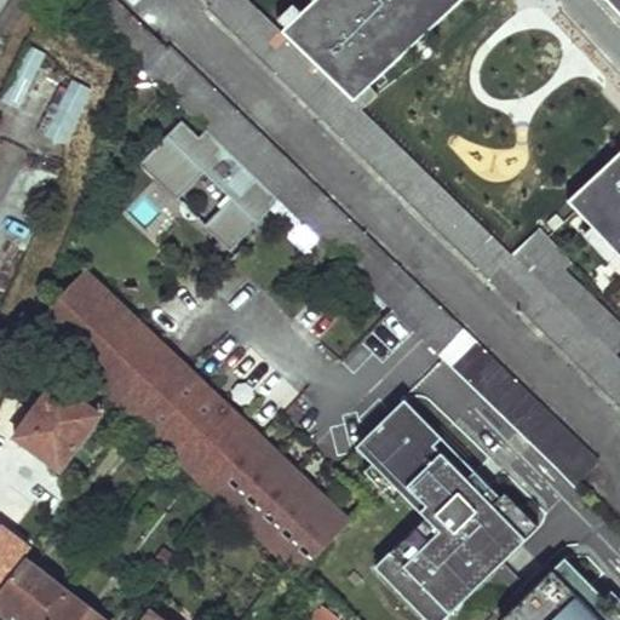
[(205,0),(211,5),(207,7),(488,280),(498,271),(527,300),(520,310),(587,377),(590,375),(619,405),(619,361),(612,354),(619,344),(619,326),(557,267),(566,258),(537,227),(509,253),(356,104),(282,32),(250,0),(205,0)]
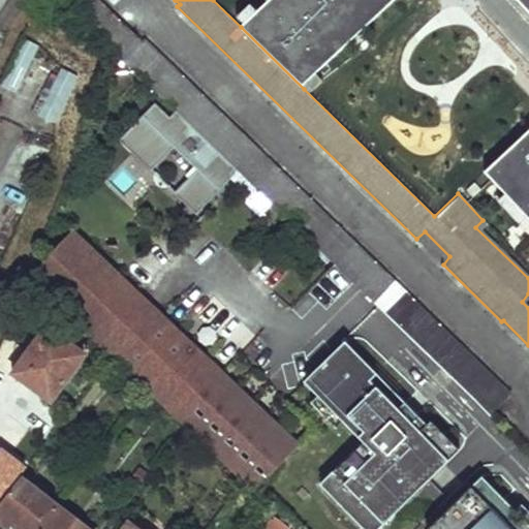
[(268,0),(241,27),(304,89),(395,0),(268,0)]
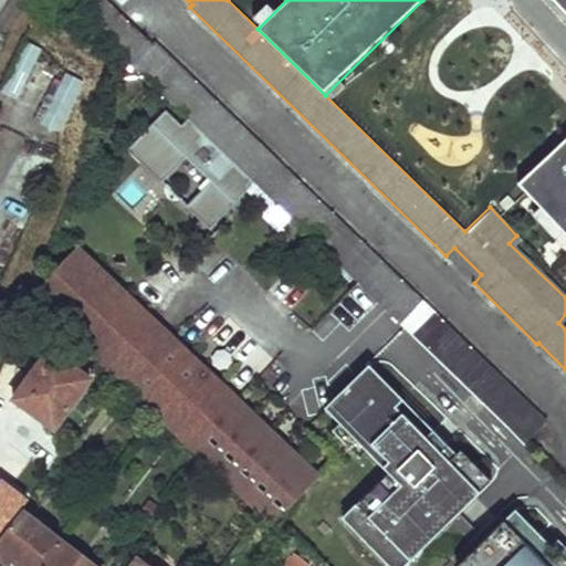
[(565,0),(552,0),(565,14),(565,0)]
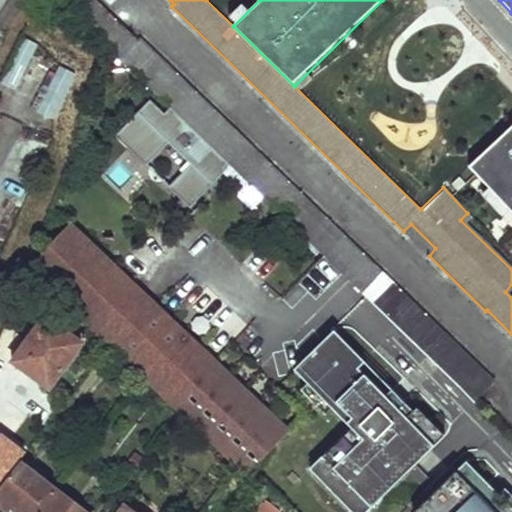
[(56,120),(75,73),(59,67),(40,113),(56,120)]
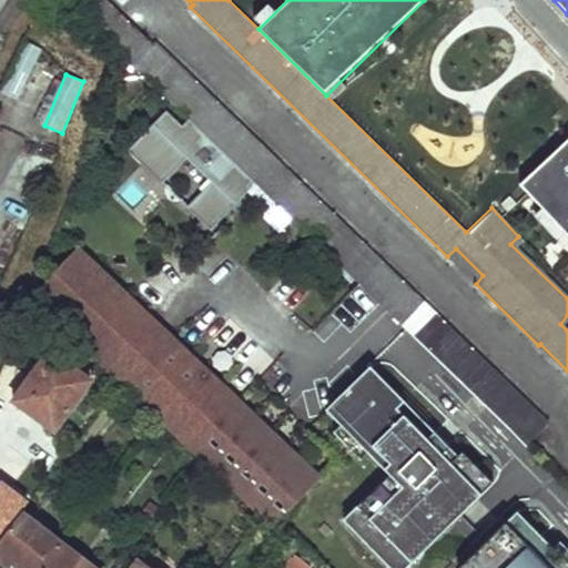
[(183,127),(166,111),(129,151),(163,184),(188,159),(213,183),(188,209),(211,232),(253,189),(249,185),(253,181),(189,121),(183,127)]
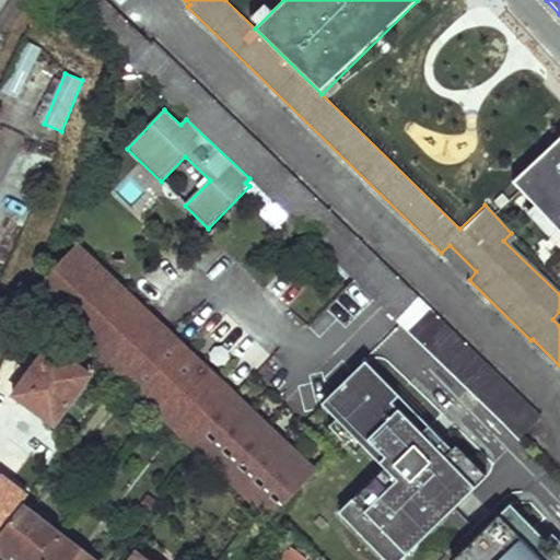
[(559,149),(520,188),(559,230),(559,149)]
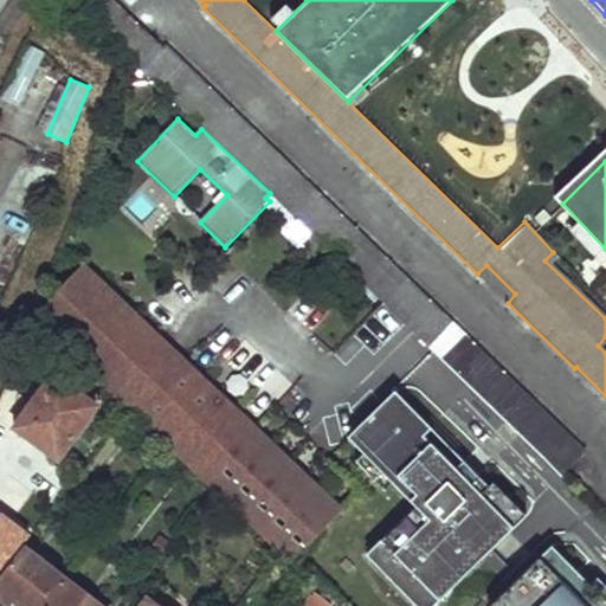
[(291,560),(337,511),(79,266),(33,315),(291,560)]
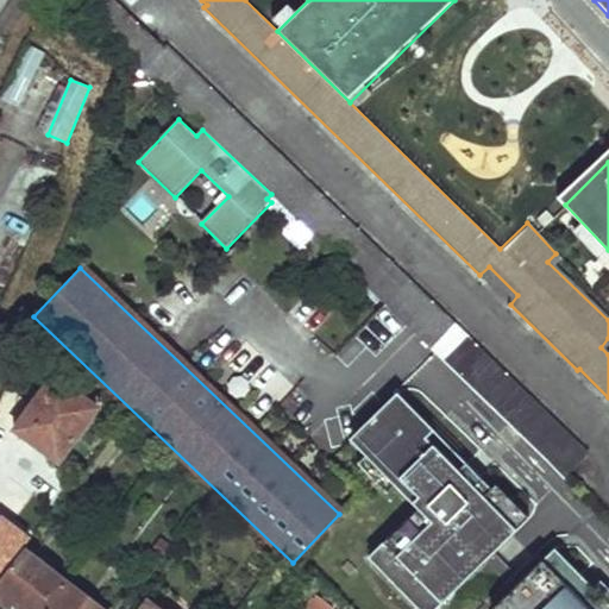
[(94,408),(51,377),(11,431),(56,462),(94,408)]
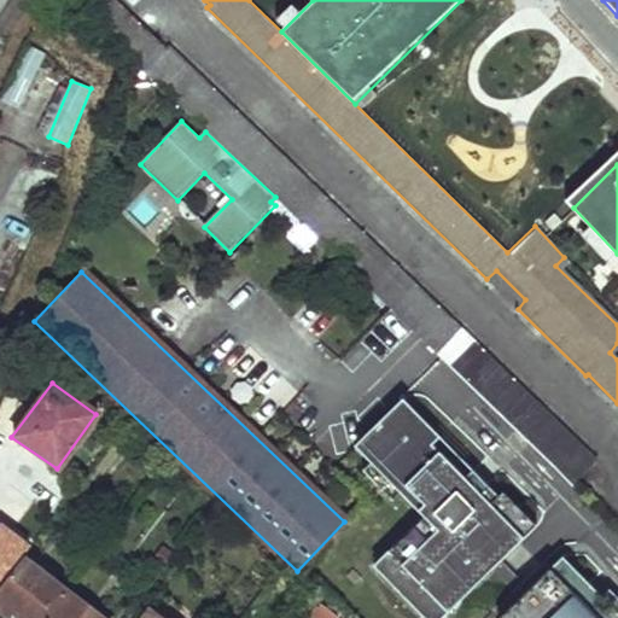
[(461,479),(429,447),(437,438),(400,401),(351,448),(368,465),(360,473),(390,502),(398,495),(421,518),(386,553),(400,567),(385,582),(419,614),(433,600),(447,613),(522,540),(508,525),(520,512),(501,491),(488,505),(461,479)]
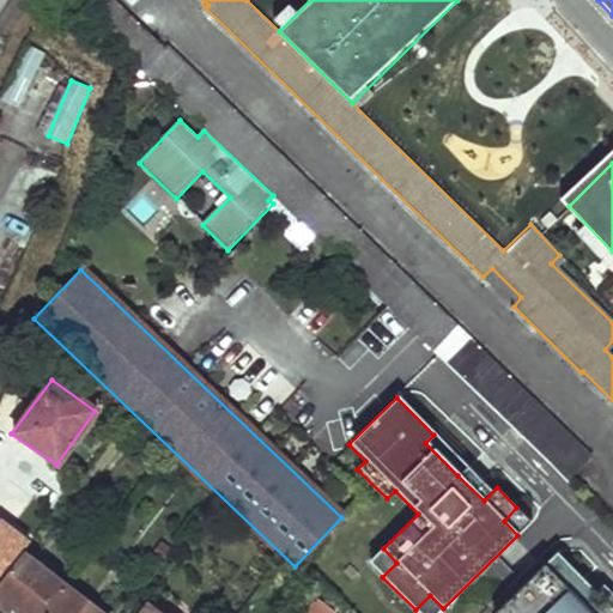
[(457,475),(484,501),(491,492),(466,467),(457,475)]
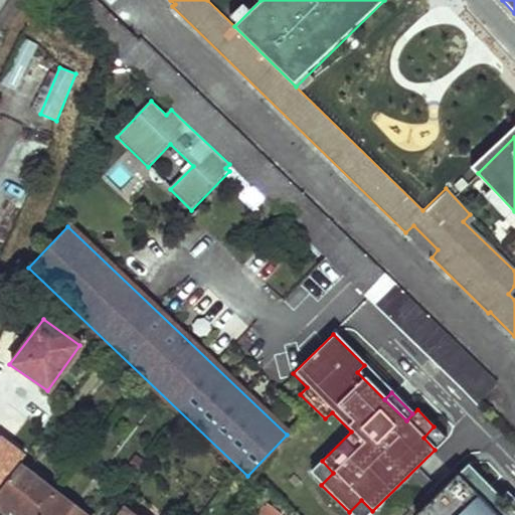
[(423,438),(435,450),(446,439),(434,426),(423,438)]
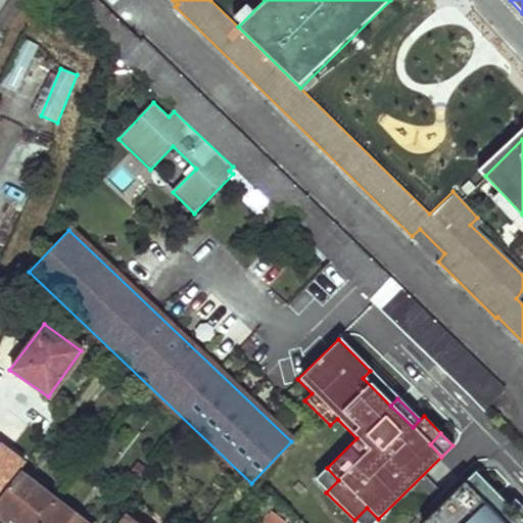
[(315,480),(326,492),(338,480),(327,468),(315,480)]
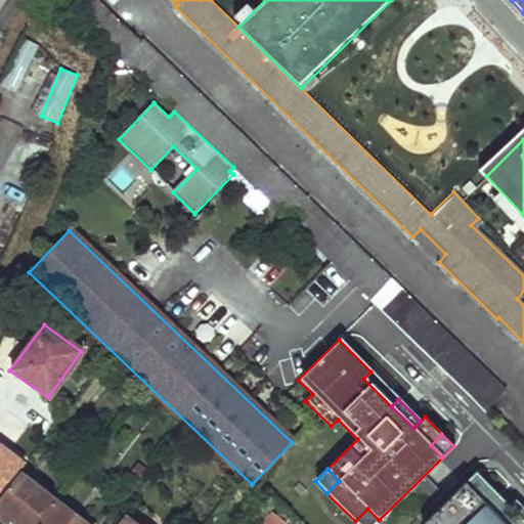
[(31,523),(54,494),(23,470),(0,499),(0,517),(5,522),(8,519),(14,523),(31,523)]
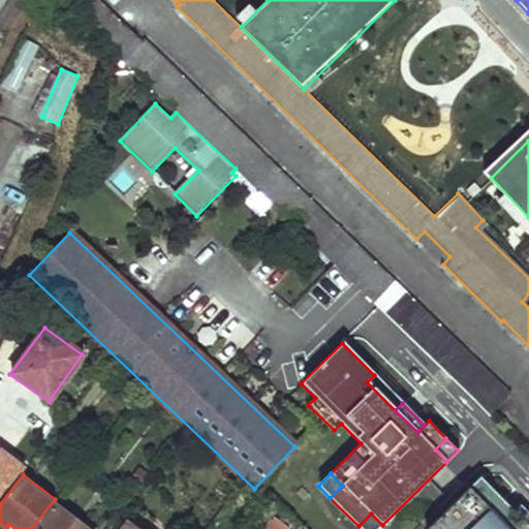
[(528,528),(512,511),(478,477),(432,525),(436,528),(528,528)]
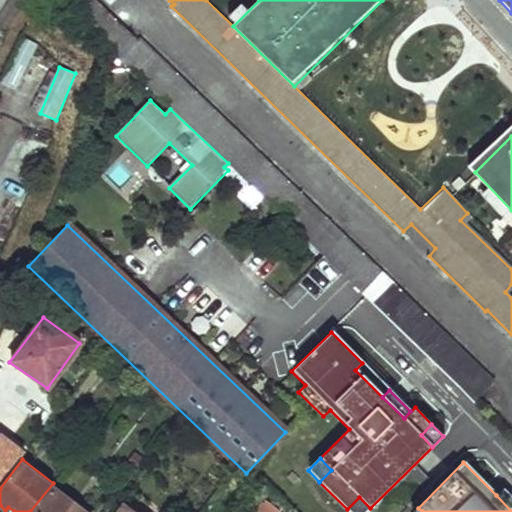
[(85,511),(55,489),(37,511),(85,511)]
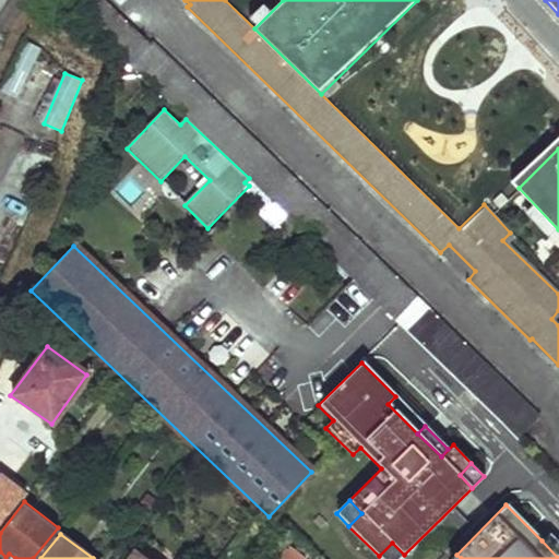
[(558,544),(548,534),(542,540),(558,558),(558,544)]
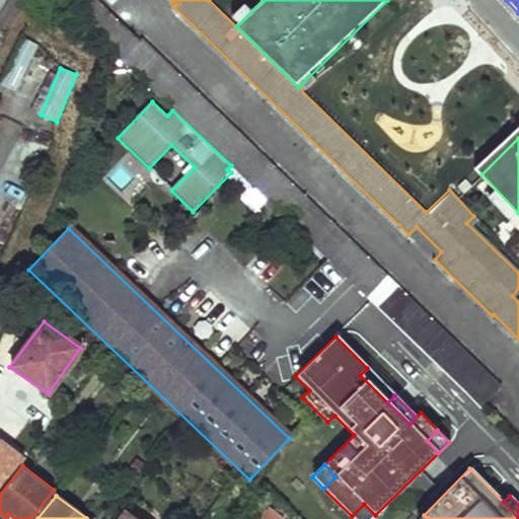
[(354,518),(371,518),(375,515),(364,504),(352,516),(354,518)]
